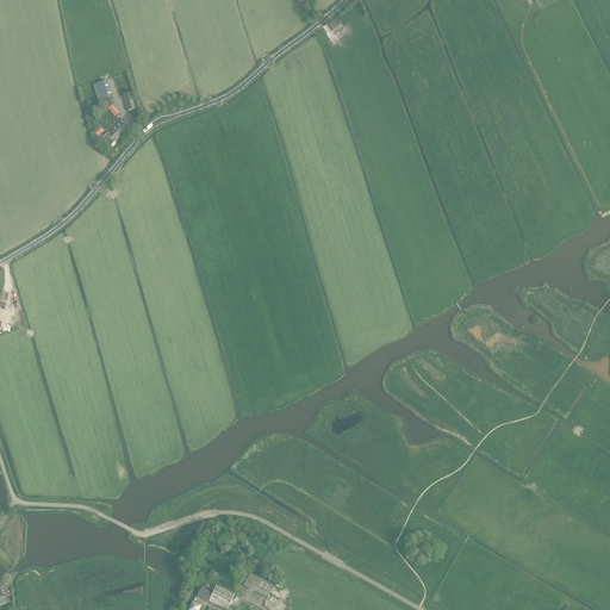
[(330,26),(336,33),(344,26),(338,19),(330,26)]
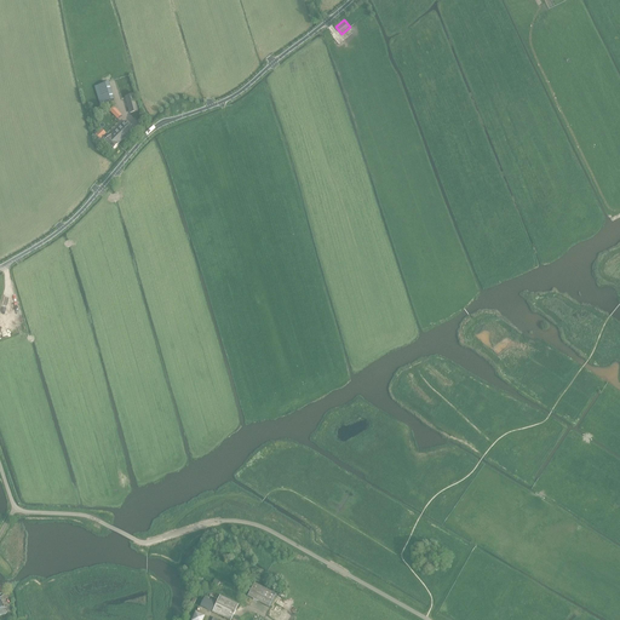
[(95,87),(99,105),(114,101),(108,84),(95,87)]
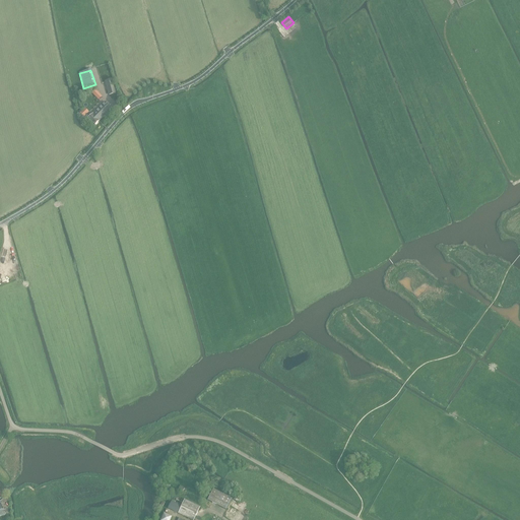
[(112,79),(106,81),(109,95),(116,93),(112,79)]
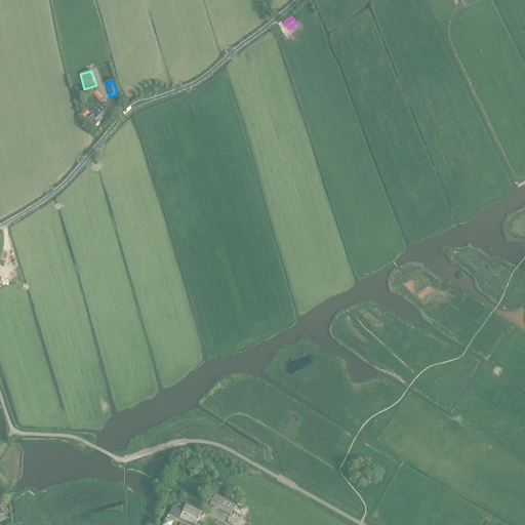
[(101,103),(104,99),(96,91),(92,94),(101,103)]
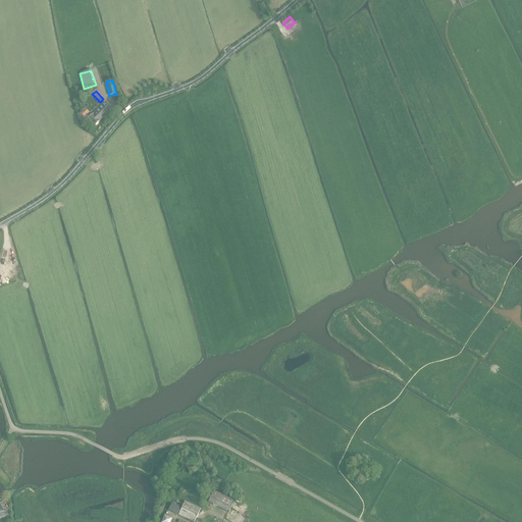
[(94,127),(112,109),(105,103),(88,120),(94,127)]
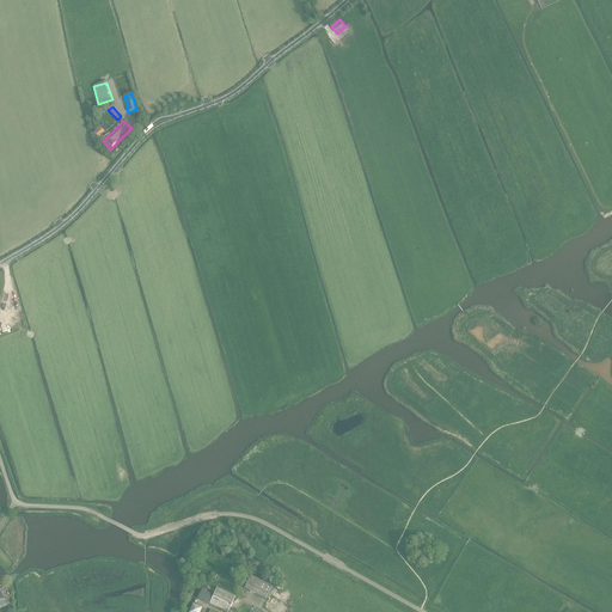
[(98,129),(93,134),(98,139),(103,134),(98,129)]
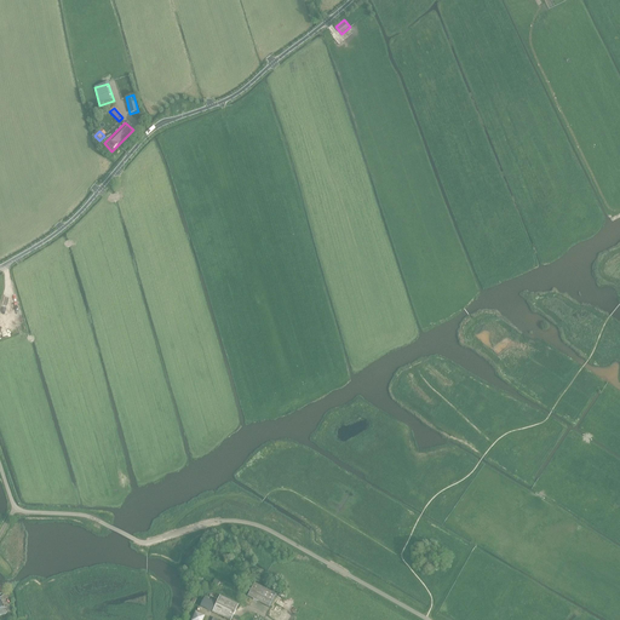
[(114,185),(119,194),(128,188),(124,179),(114,185)]
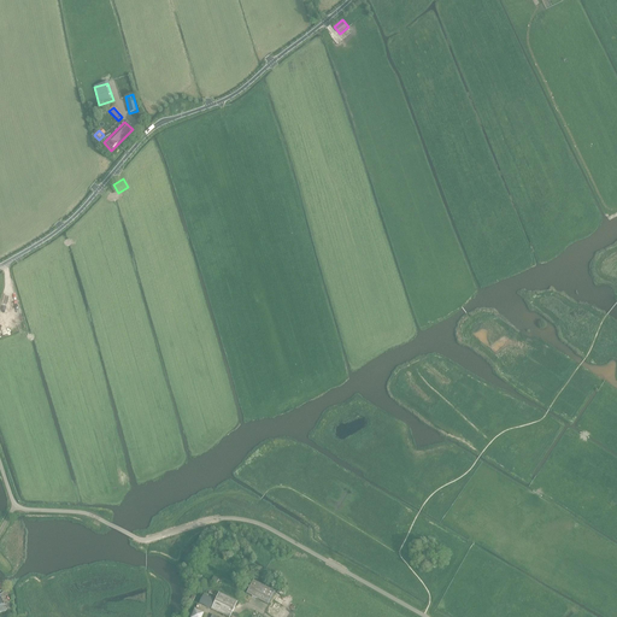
[(275,592),(253,581),(247,593),(269,605),(275,592)]
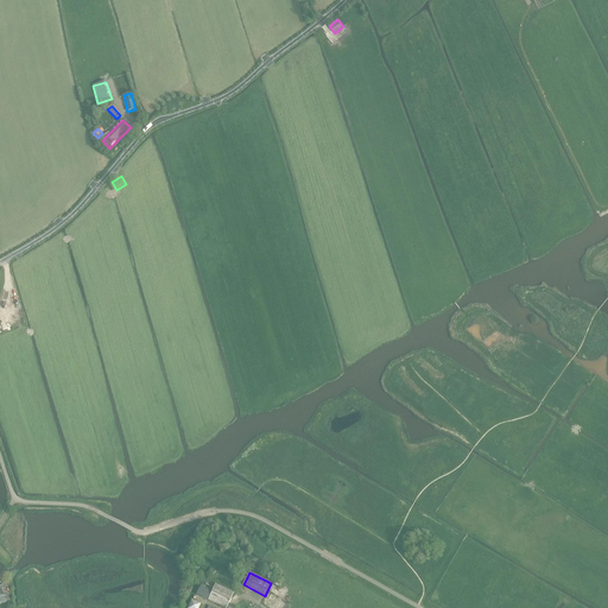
[(11,590),(6,583),(0,586),(0,605),(6,602),(2,596),(5,595),(4,594),(11,590)]
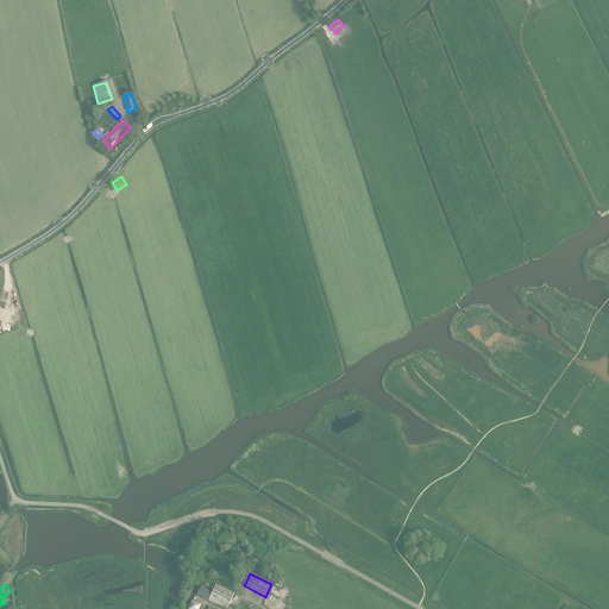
[(223,608),(227,608),(234,594),(217,584),(208,602),(223,608)]
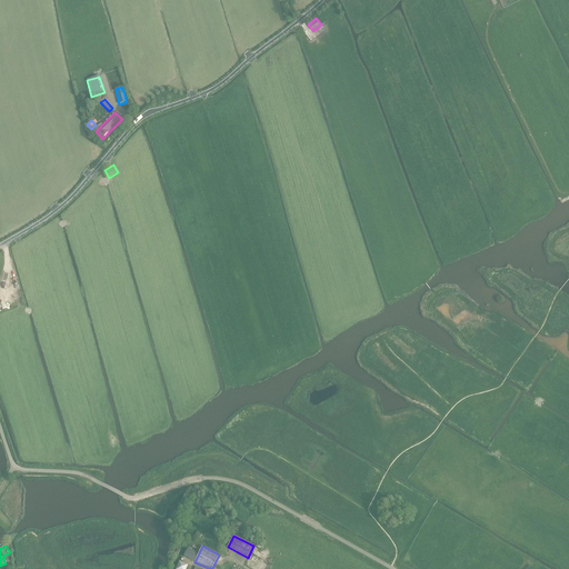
[(183,557),(193,561),(198,553),(188,548),(183,557)]
